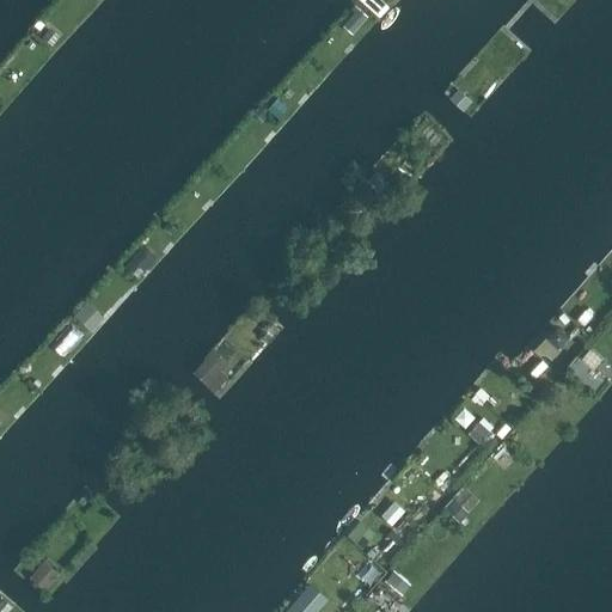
[(381,0),(360,0),(380,18),(390,7),(381,0)]
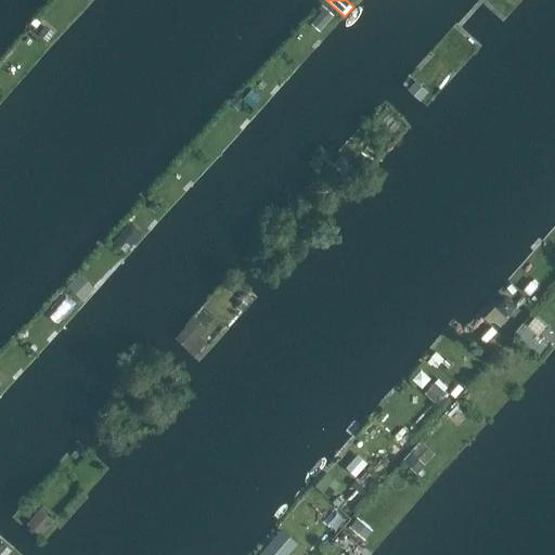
[(322,11),(314,20),(323,27),(334,15),(322,4),(319,9),(322,11)]
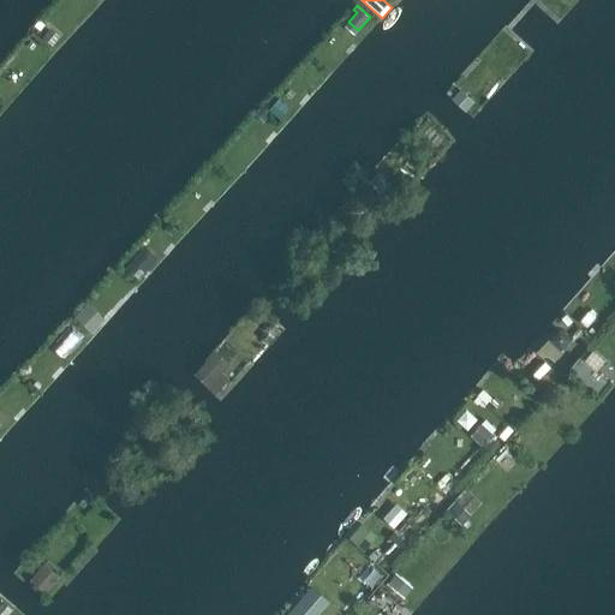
[(51,29),(43,37),(53,46),(60,37),(51,29)]
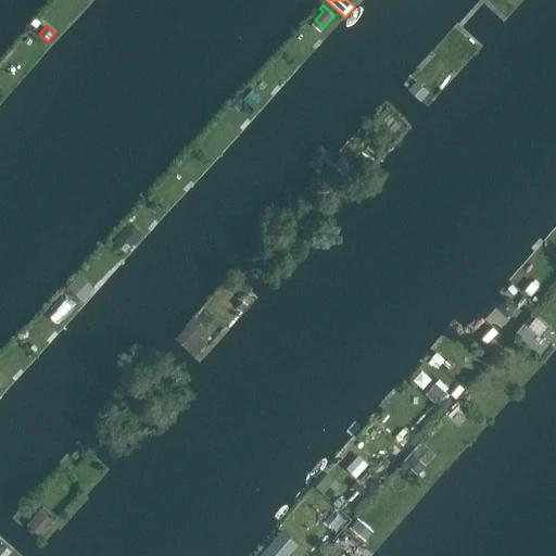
[(417,81),(409,90),(421,101),(430,92),(417,81)]
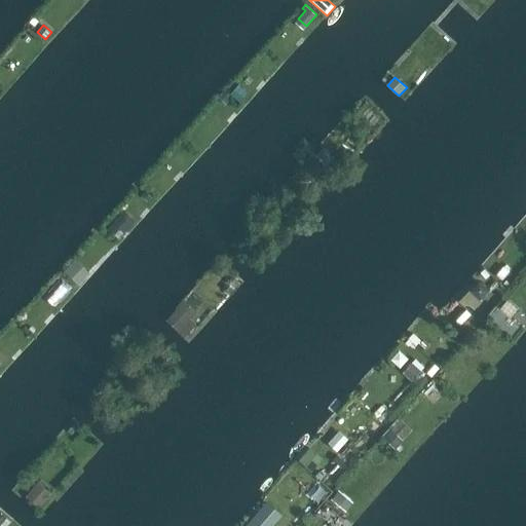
[(222,92),(216,100),(224,107),(230,99),(222,92)]
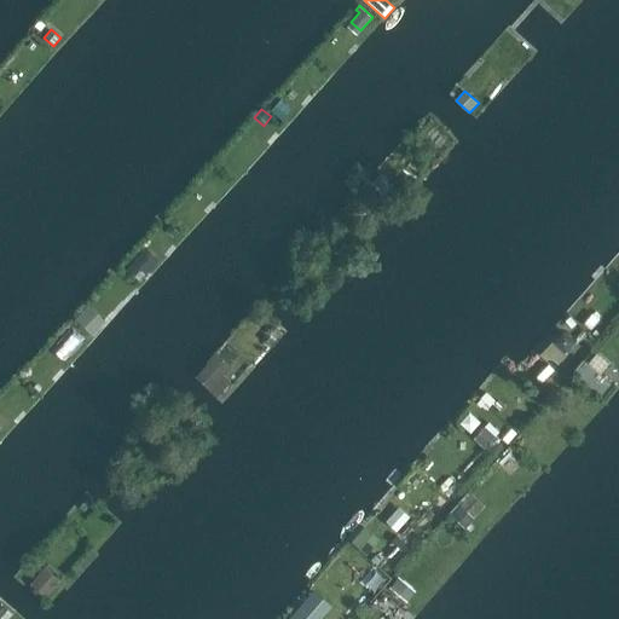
[(171,226),(166,231),(173,237),(178,232),(171,226)]
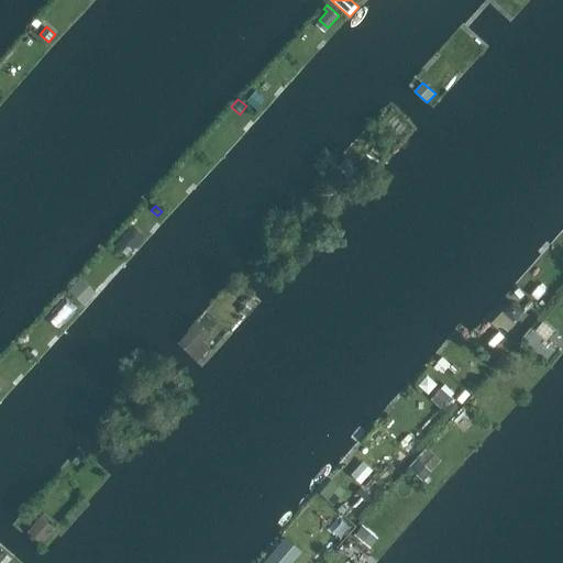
[(541,287),(532,295),(538,299),(545,291),(541,287)]
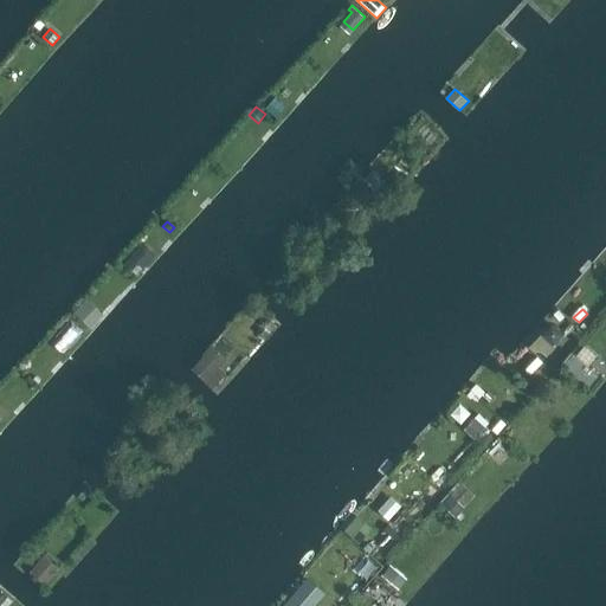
[(265,337),(276,324),(271,321),(260,334),(265,337)]
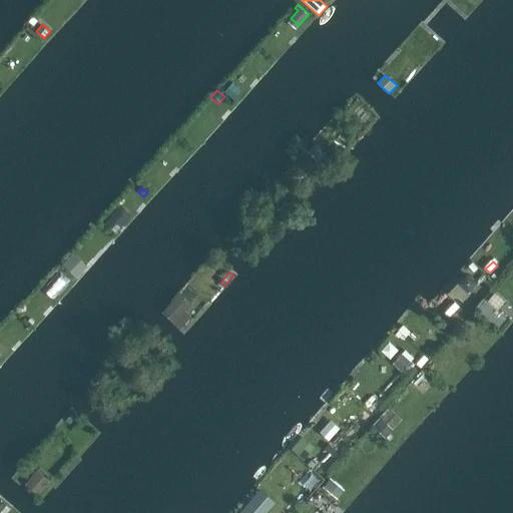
[(468,274),(461,281),(463,288),(468,293),(478,283),(468,274)]
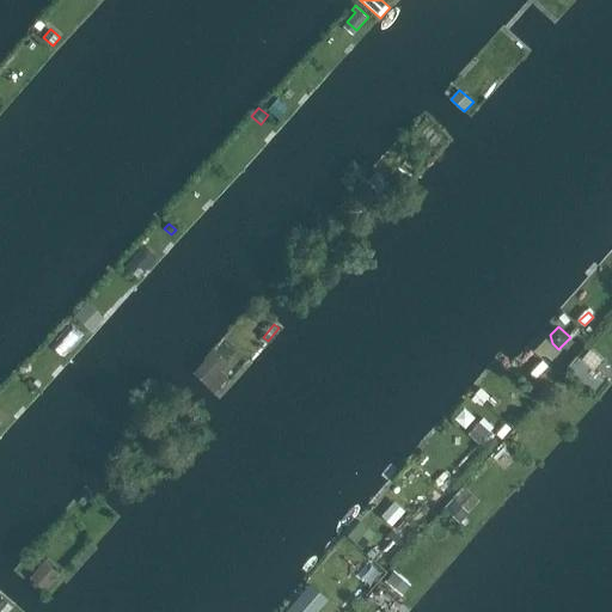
[(203,361),(193,374),(215,393),(227,379),(220,373),(228,365),(213,350),(212,349),(202,360),(203,361)]
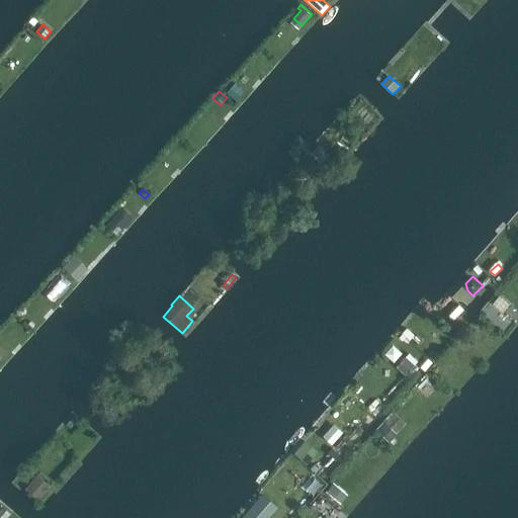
[(488,300),(479,312),(504,334),(513,323),(488,300)]
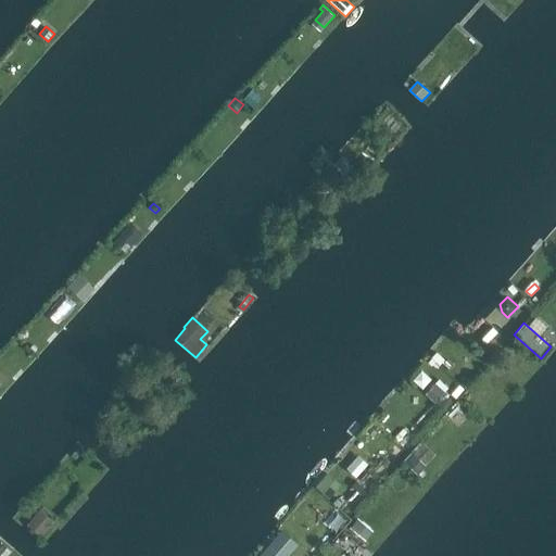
[(494,328),(483,339),(488,343),(498,332),(494,328)]
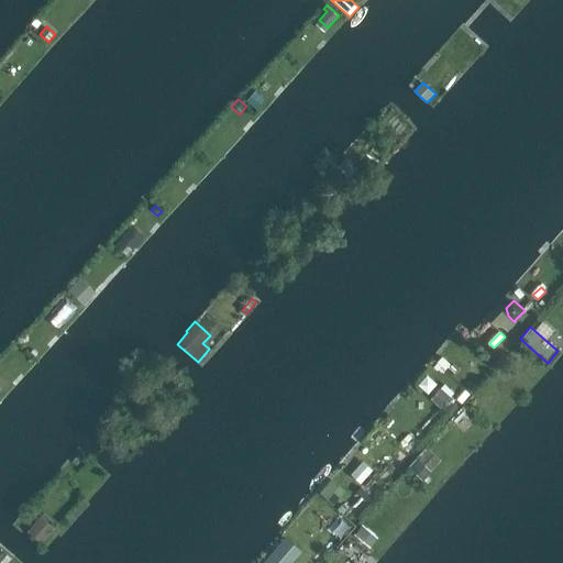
[(442,387),(431,399),(440,407),(451,396),(442,387)]
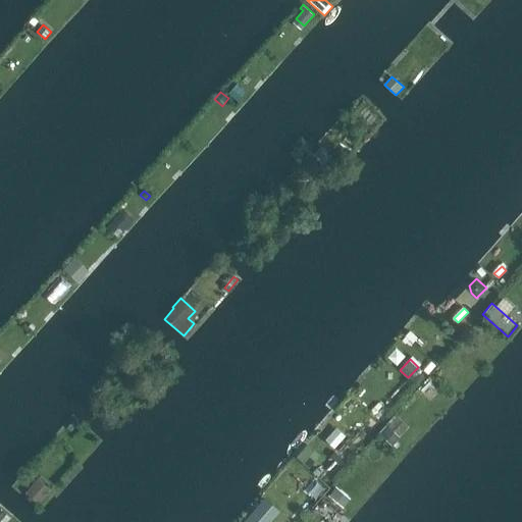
[(71,431),(76,424),(72,421),(66,428),(71,431)]
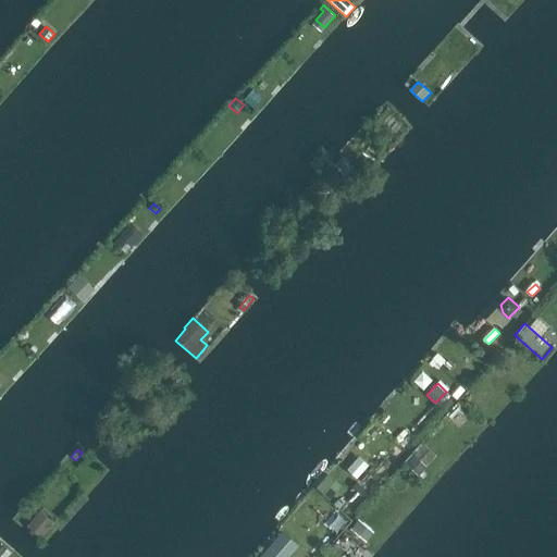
[(412,453),(404,461),(418,474),(426,466),(412,453)]
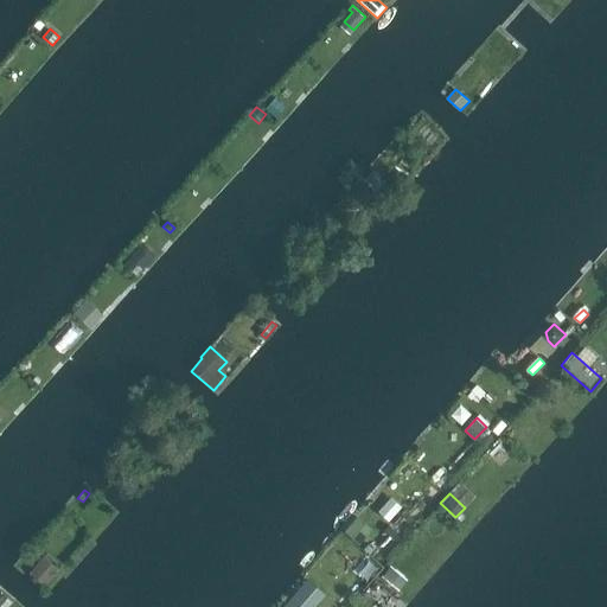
[(352,523),(344,531),(359,544),(366,536),(352,523)]
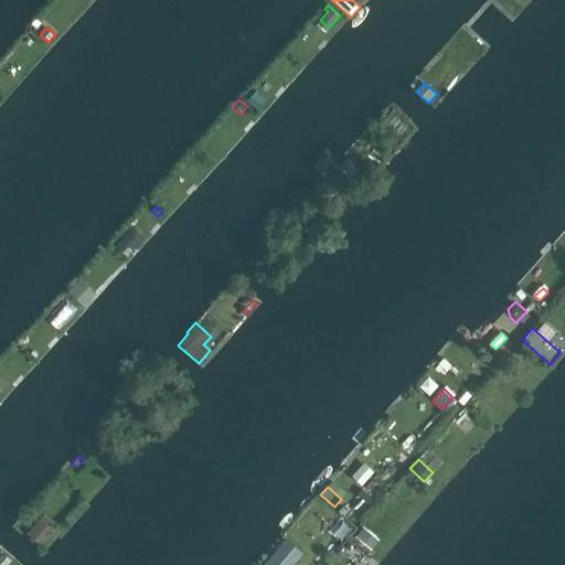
[(28,532),(27,533),(41,545),(54,530),(40,518),(28,532)]
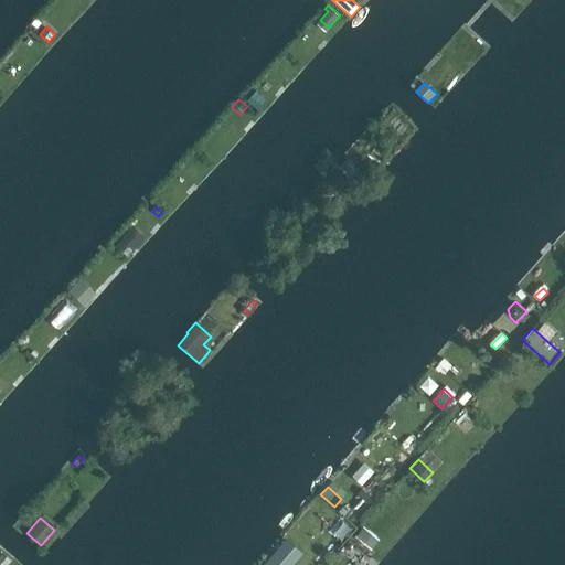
[(364,528),(356,536),(372,550),(380,540),(364,528)]
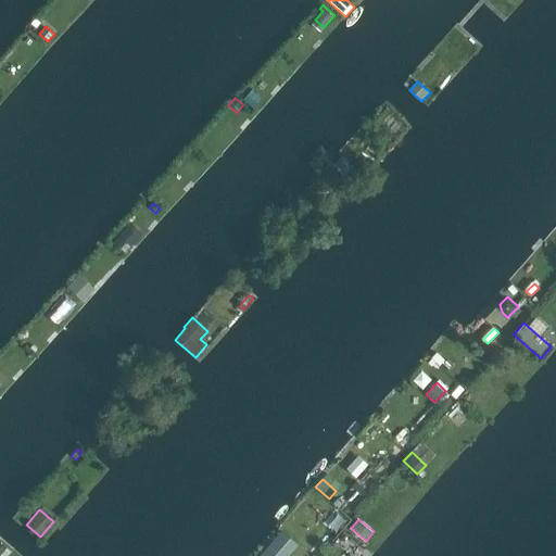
[(282,532),(261,555),(286,555),(297,544),(282,532)]
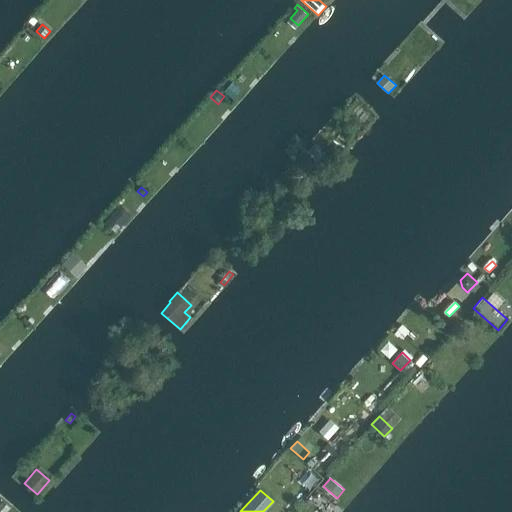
[(0,511),(6,511),(11,507),(3,500),(0,502),(0,511)]
